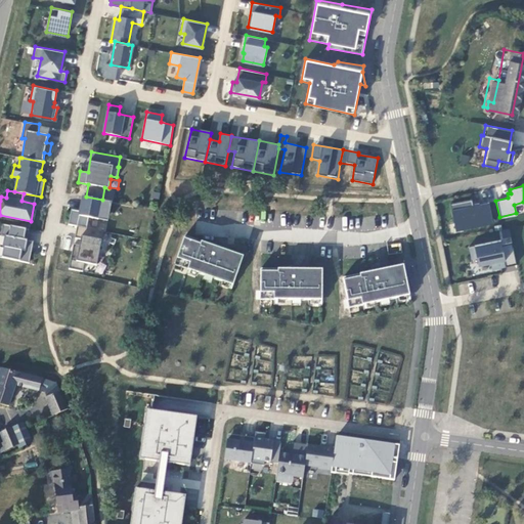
[(80,211),(71,209),(68,224),(77,226),(87,227),(89,217),(98,219),(102,200),(86,197),(83,195),(80,211)]
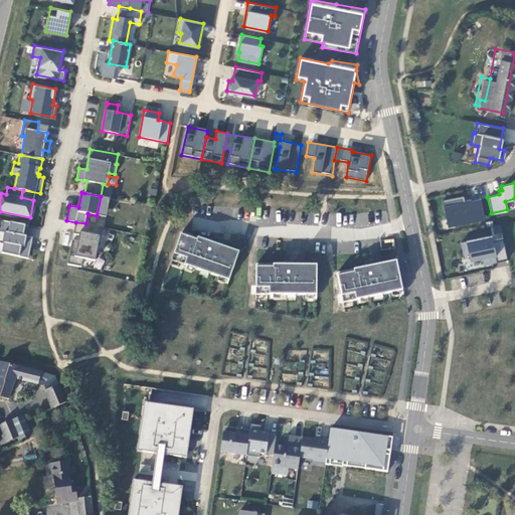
[(452,226),(484,219),(480,198),(470,200),(464,202),(464,200),(463,196),(442,201),(446,220),(451,219),(452,226)]
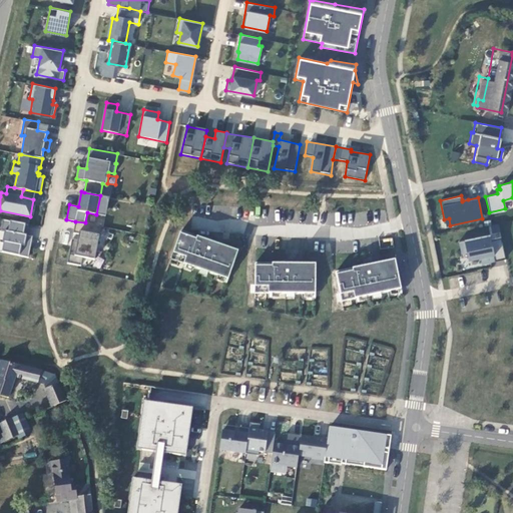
[(27,234),(29,224),(3,219),(1,229),(5,230),(3,240),(4,241),(2,251),(29,257),(32,239),(26,238),(27,234)]
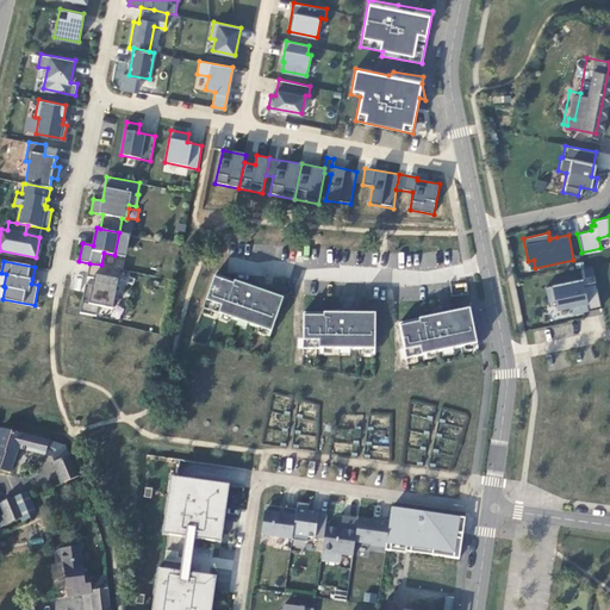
[(112,309),(120,269),(101,265),(89,263),(87,277),(94,278),(92,285),(86,284),(80,312),(97,316),(98,305),(112,309)]
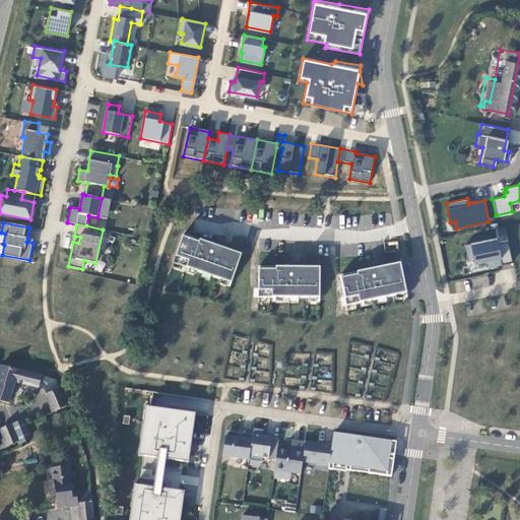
[(200,240),(183,234),(174,262),(232,282),(242,254),(224,248),(221,256),(216,255),(219,246),(212,244),(213,241),(200,240)]
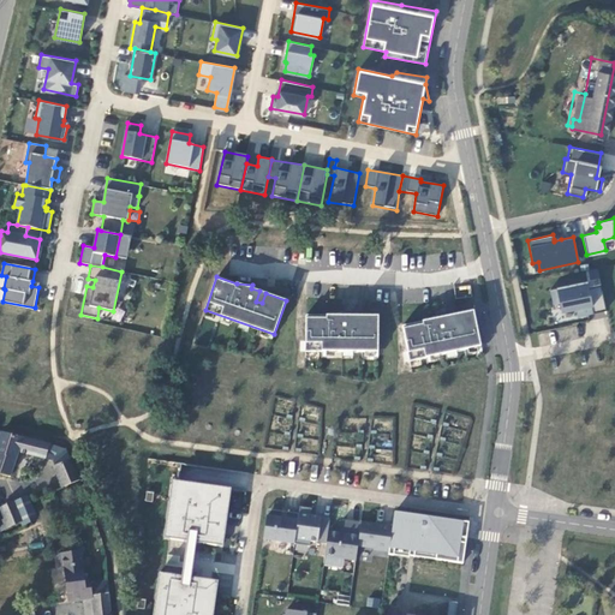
[(587,281),(550,290),(553,304),(560,303),(562,311),(575,308),(578,316),(589,312),(586,305),(591,304),(592,312),(605,309),(599,282),(587,286),(587,281)]
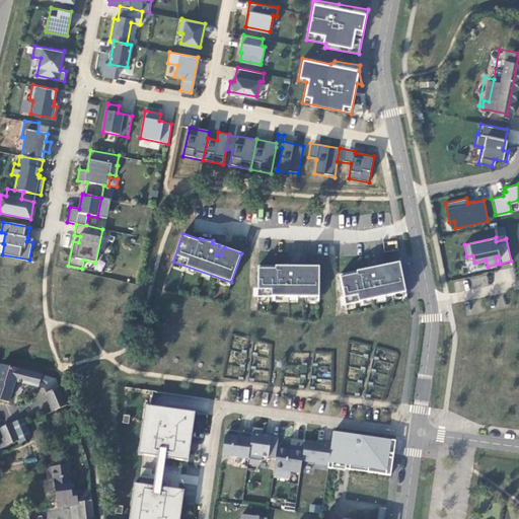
[(369,265),(357,271),(340,275),(346,304),(405,292),(399,262),(381,266),(383,275),(379,276),(377,267),(369,268),(369,265)]
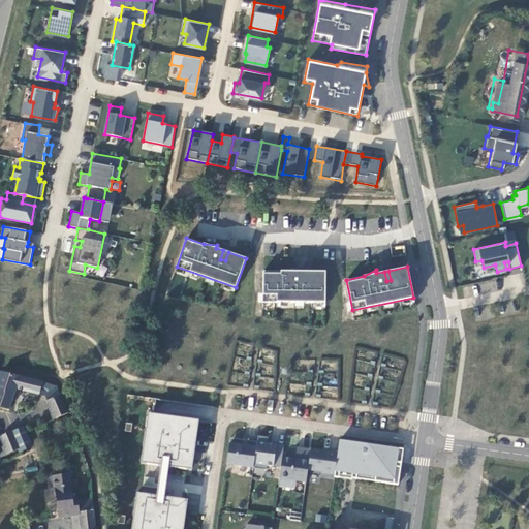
[(294,268),(281,271),(262,271),(262,302),(325,303),(325,272),(307,271),(307,280),(302,280),(303,271),(294,271),(294,268)]
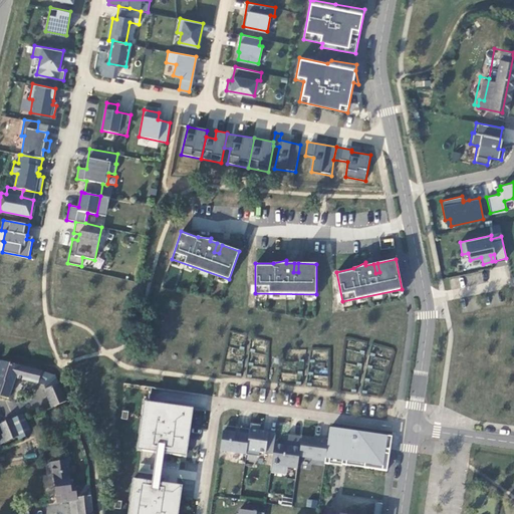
[(39,383),(42,371),(0,361),(0,396),(9,399),(14,377),(39,383)]
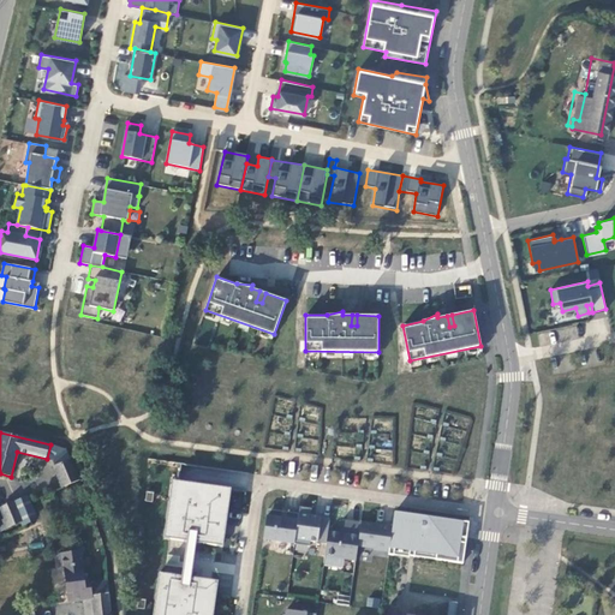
[(63,487),(78,481),(67,449),(57,460),(59,466),(55,467),(63,487)]
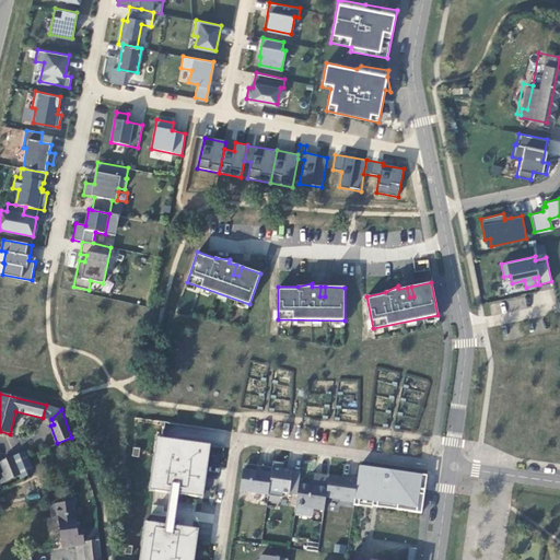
[(197,497),(199,482),(205,483),(208,466),(201,465),(203,457),(209,458),(210,445),(162,438),(160,455),(154,454),(152,467),(159,468),(155,490),(170,492),(178,493),(197,497)]
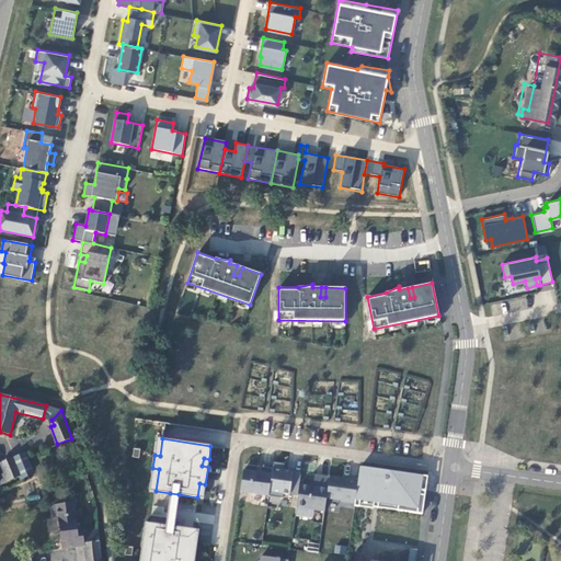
[(19,477),(33,472),(25,453),(11,458),(19,477)]
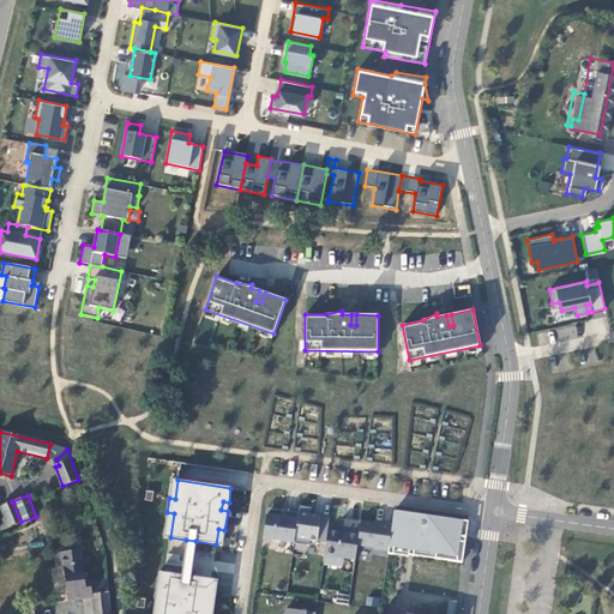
[(12,501),(0,506),(0,529),(0,530),(20,522),(12,501)]
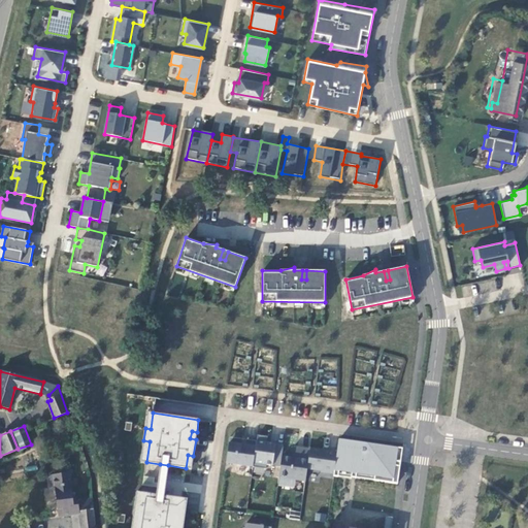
[(284,443),(267,441),(267,435),(257,434),(257,440),(253,465),(253,466),(265,468),(266,464),(281,466),(282,456),(284,443)]
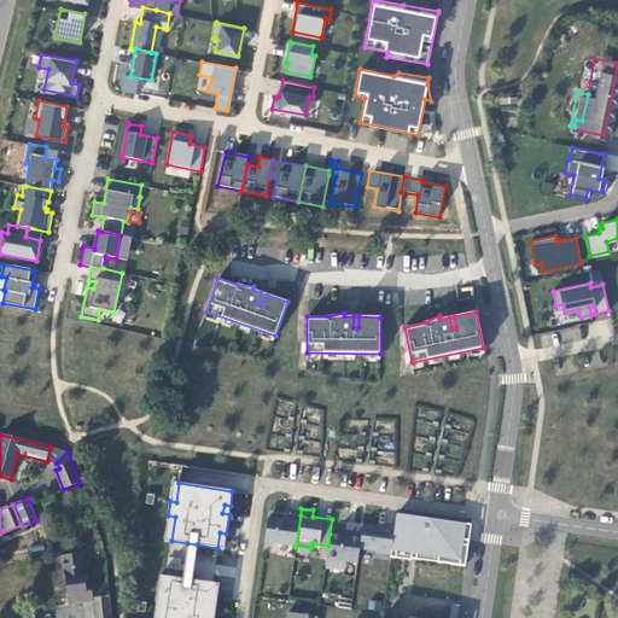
[(264,541),(296,544),(301,516),(287,513),(286,520),(268,518),(264,541)]
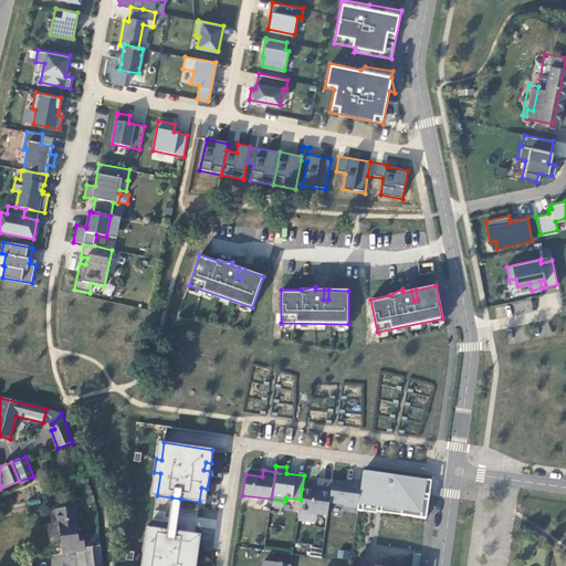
[(431,480),(363,470),(362,484),(358,507),(357,510),(363,510),(364,504),(377,506),(377,511),(386,512),(387,506),(401,509),(401,514),(426,517),(429,499),(423,499),(426,484),(431,485),(431,480)]
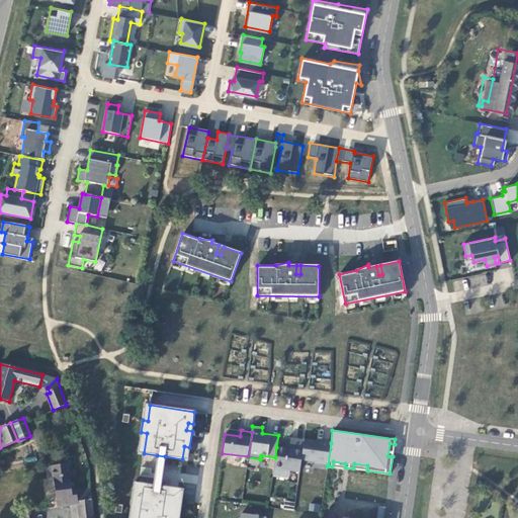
[(141,432),(139,453),(144,453),(147,433),(141,432)]
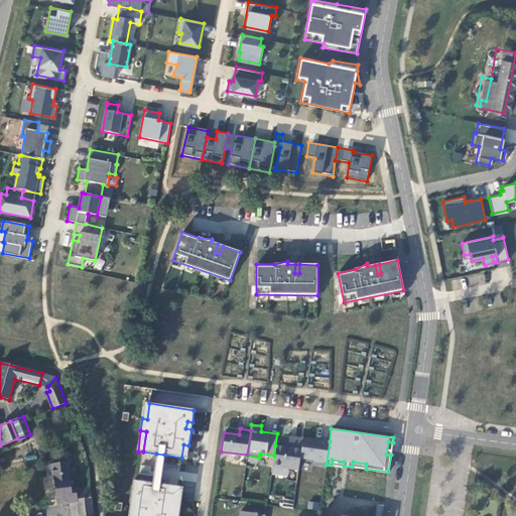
[(292,447),(294,436),(287,435),(285,446),(292,447)]
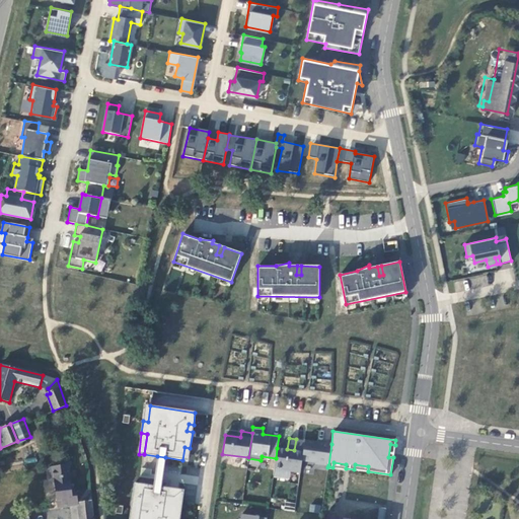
[(305,440),(296,439),(294,450),(287,449),(277,448),(276,458),(274,467),(291,469),(290,470),(300,472),(302,460),(305,440)]
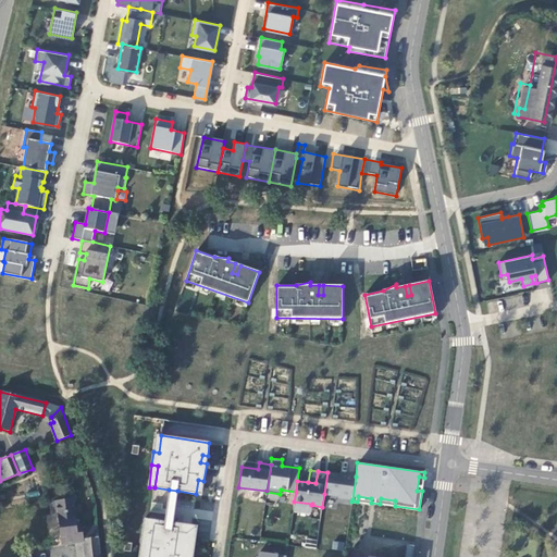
[(356,477),(327,472),(324,494),(338,496),(338,497),(353,499),(356,477)]
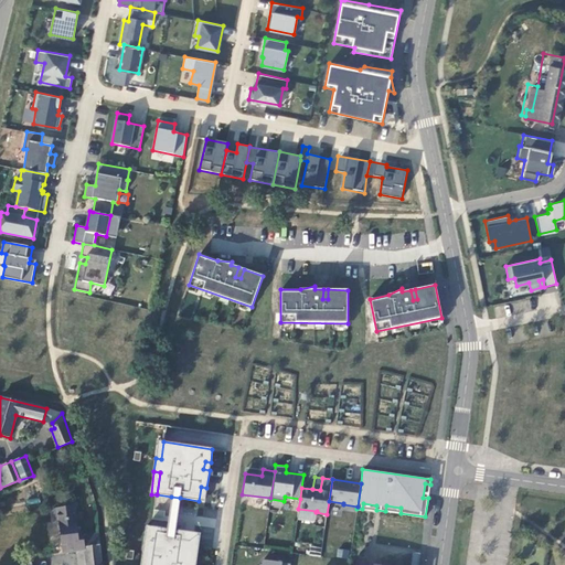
[(168,521),(167,529),(176,530),(180,498),(171,497),(170,511),(168,521)]
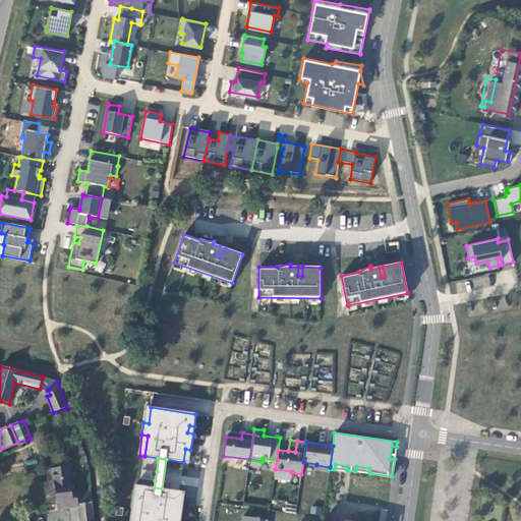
[(61,509),(67,509),(65,486),(71,486),(71,466),(50,468),(51,479),(55,479),(56,502),(61,502),(61,509)]
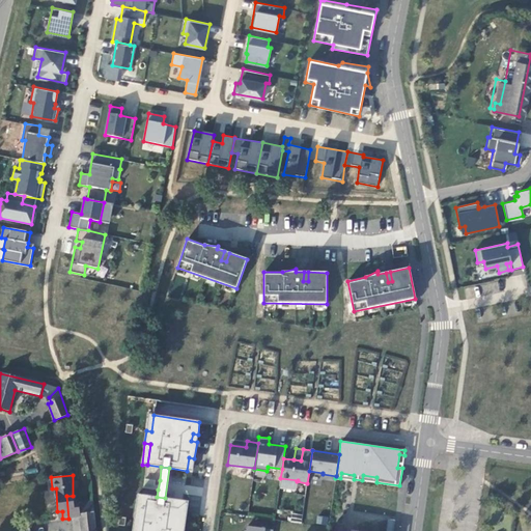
[(183,499),(184,494),(202,496),(204,479),(188,477),(188,479),(168,477),(167,491),(171,492),(171,497),(183,499)]
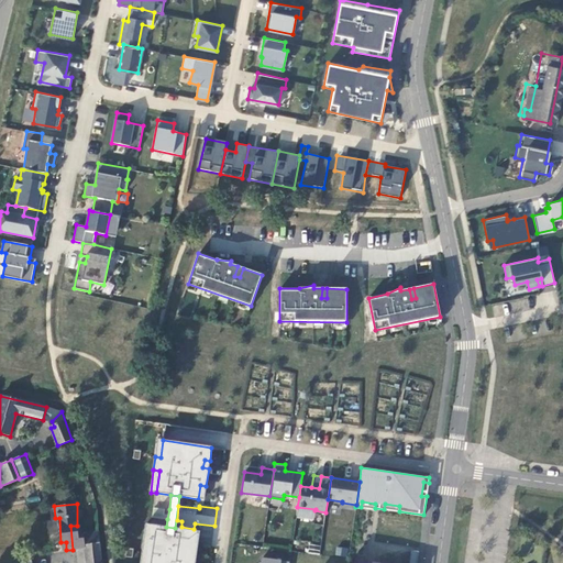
[(167,519),(169,509),(154,507),(152,517),(167,519)]
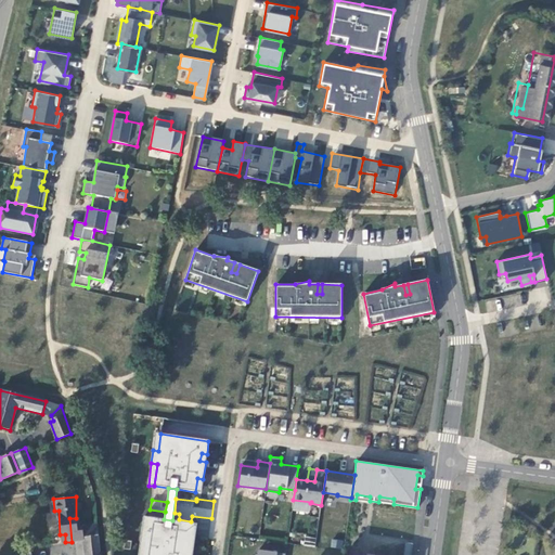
[(164,519),(144,517),(142,526),(147,527),(145,545),(140,545),(138,554),(186,554),(188,553),(193,554),(197,524),(172,520),(164,519)]
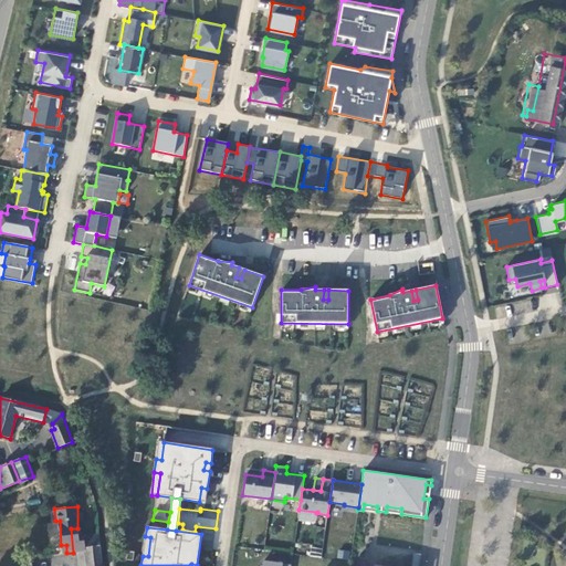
[(85,565),(100,565),(96,538),(79,538),(77,528),(71,528),(73,553),(85,552),(85,565)]
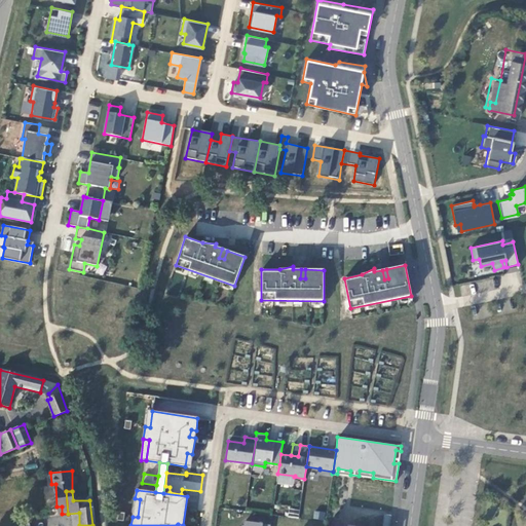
[(323,520),(324,513),(314,511),(313,518),(323,520)]
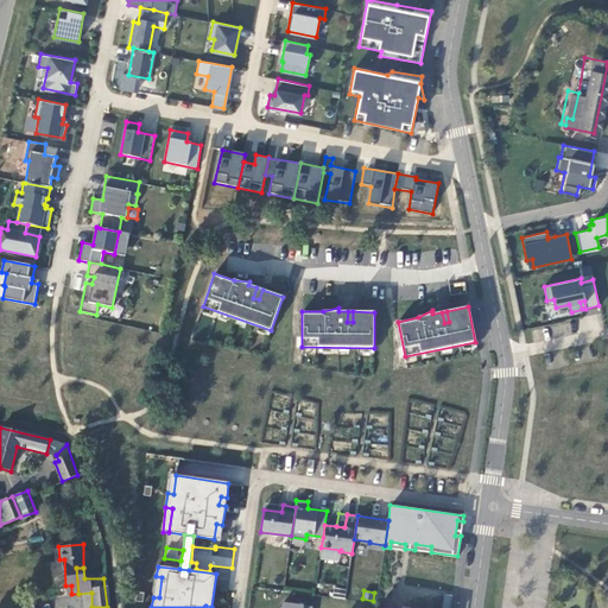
[(442,607),(450,607),(453,595),(444,594),(442,607)]
